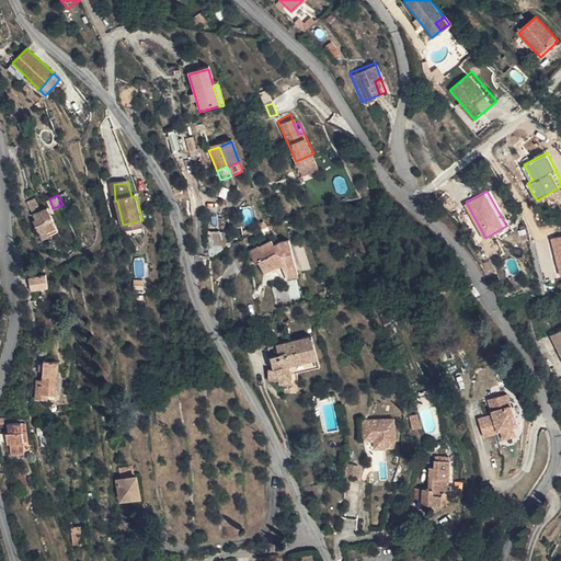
[(42,209),(36,197),(29,201),(36,219),(35,220),(42,235),(44,232),(46,237),(58,231),(52,217),(49,218),(45,208),(42,209)]
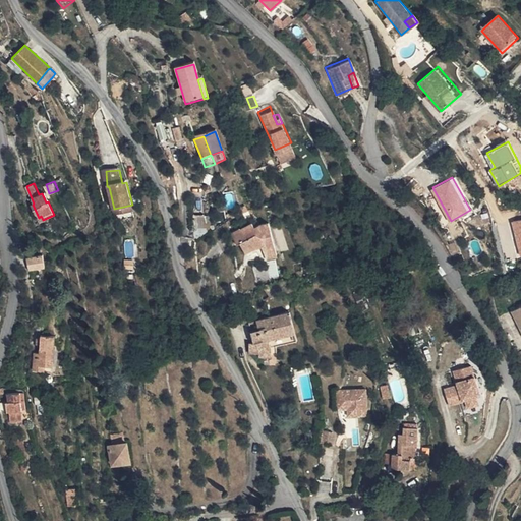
[(47,191),(42,193),(46,203),(48,201),(51,200),(47,191)]
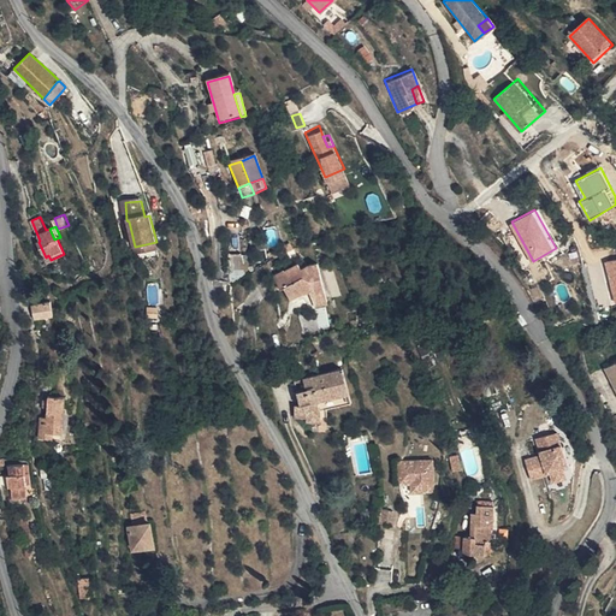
[(158,249),(157,242),(135,247),(136,254),(158,249)]
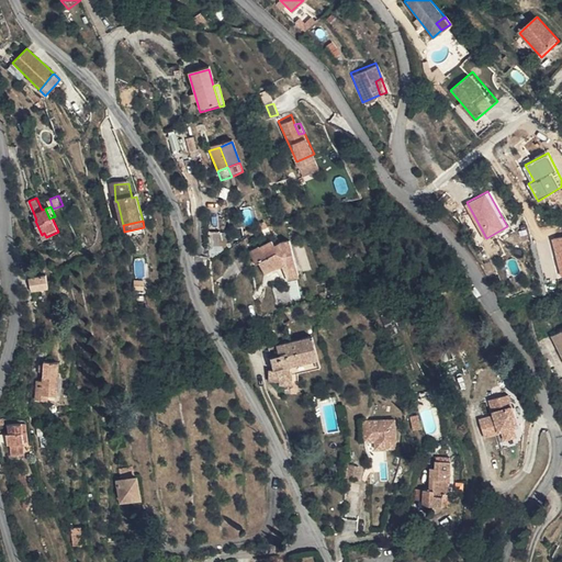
[(295,233),(279,237),(276,233),(250,248),(257,257),(265,253),(266,261),(289,257),(289,261),(300,259),(295,233)]
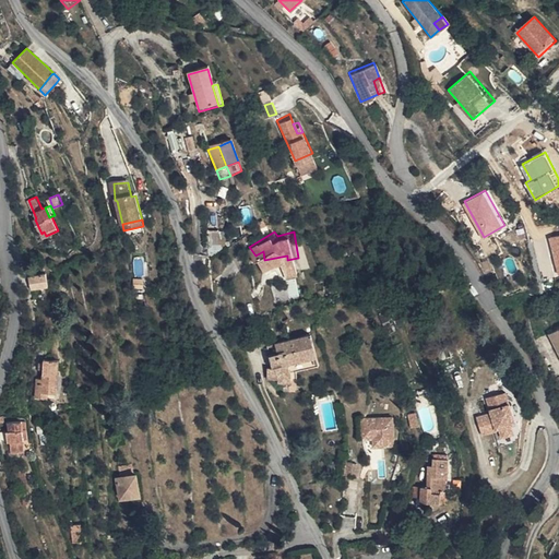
[(48,280),(31,281),(33,292),(49,290),(48,280)]
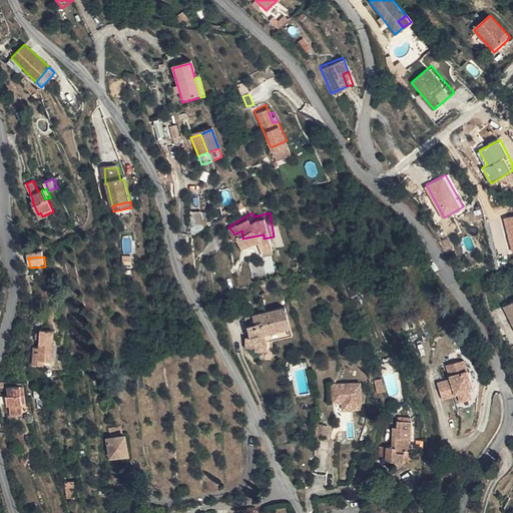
[(512,323),(512,298),(503,303),(512,323)]
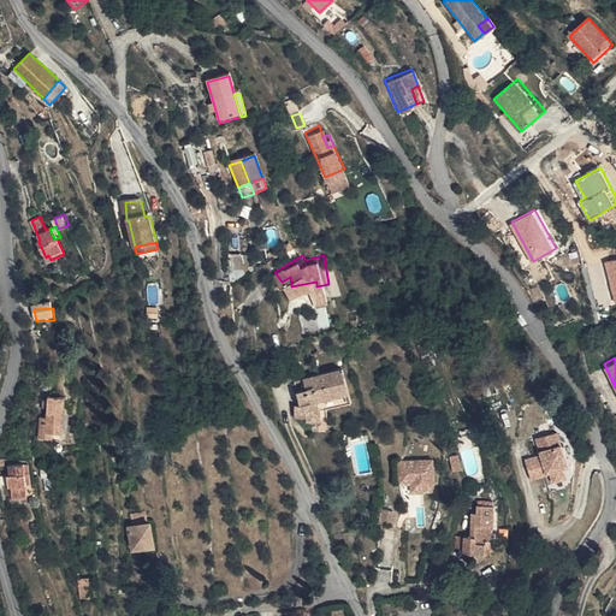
[(471,365),(473,371),(481,368),(479,361),(471,365)]
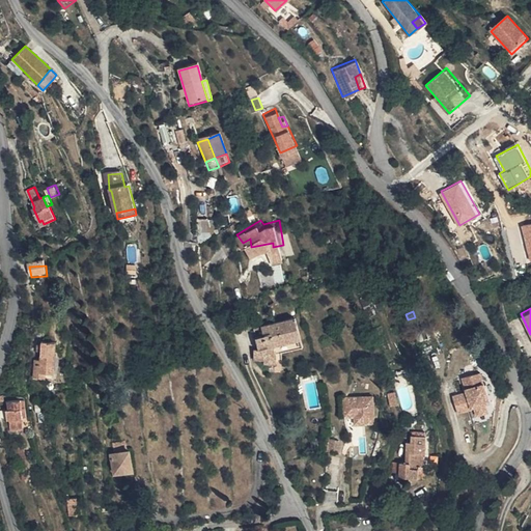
[(291,312),(276,317),(283,337),(298,333),(291,312)]
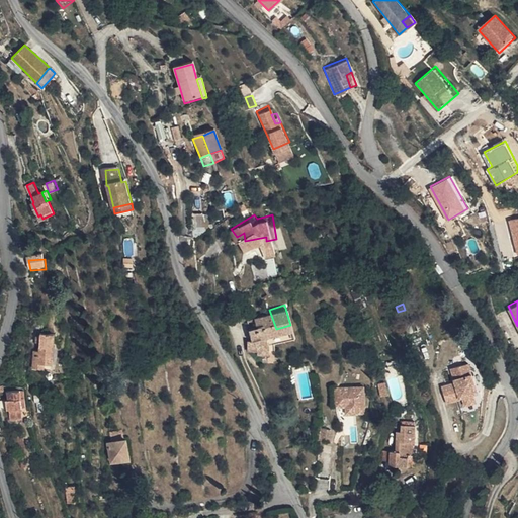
[(268,340),(267,332),(276,329),(269,310),(244,318),(249,336),(245,336),(246,346),(257,345),(257,350),(269,349),(268,340)]
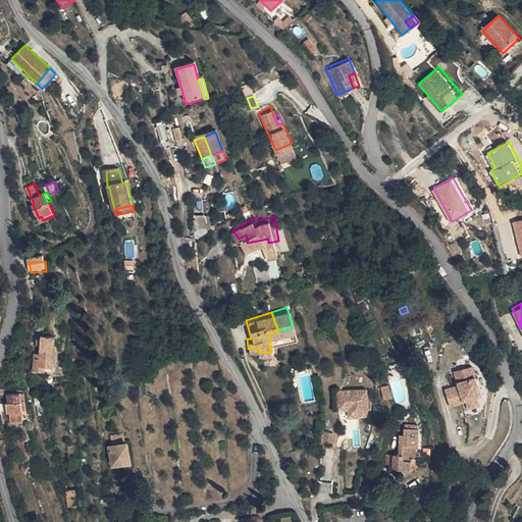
[(415,327),(408,312),(401,314),(408,330),(415,327)]
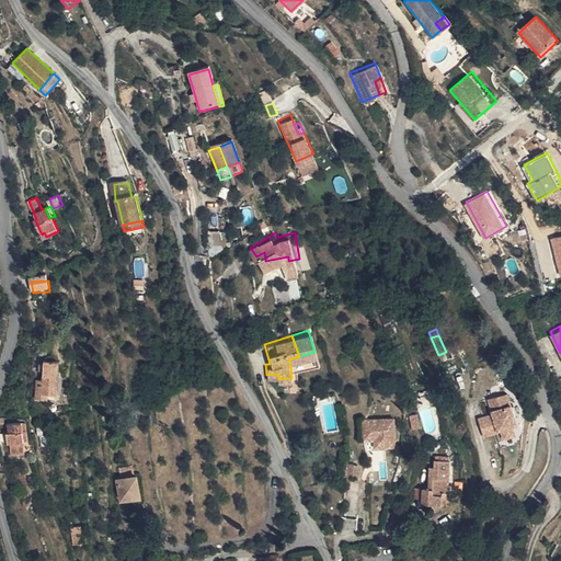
[(55,392),(56,358),(41,358),(39,377),(33,377),(33,397),(46,398),(46,391),(55,392)]
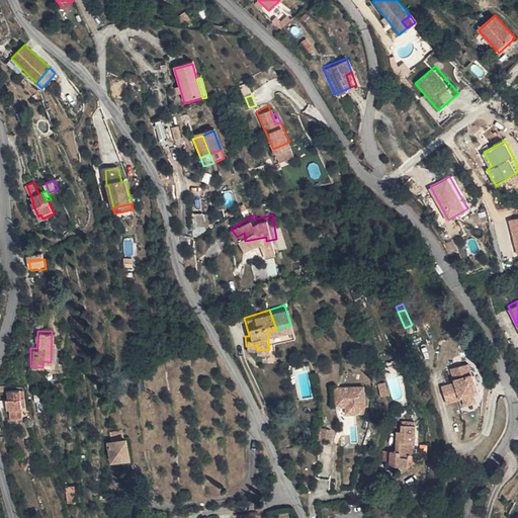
[(478,394),(471,364),(453,368),(456,380),(458,379),(458,382),(456,382),(442,386),(446,403),(460,400),(459,398),(461,398),(464,407),(476,405),(473,396),(478,394)]
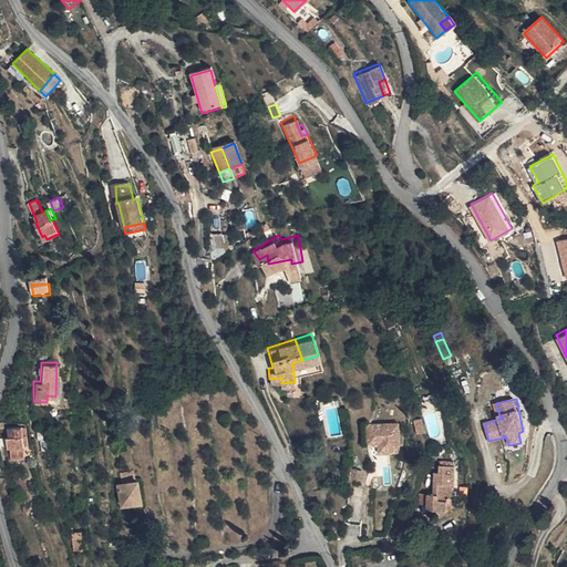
[(14,422),(14,431),(9,431),(9,442),(13,442),(12,453),(26,453),(24,423),(14,422)]
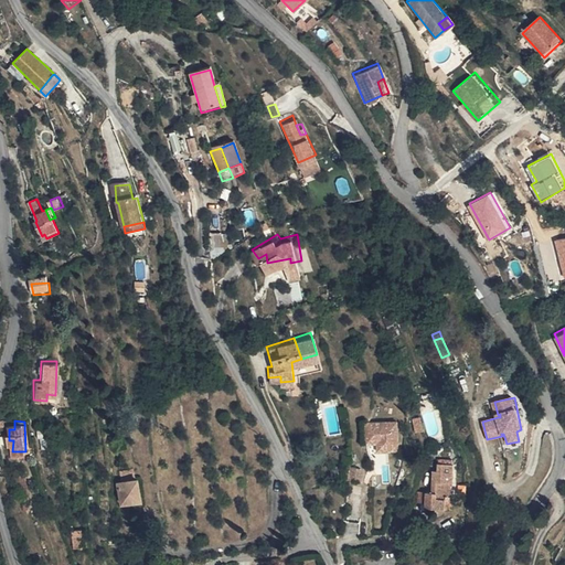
[(363,423),(363,444),(375,444),(397,443),(396,422),(363,423)]
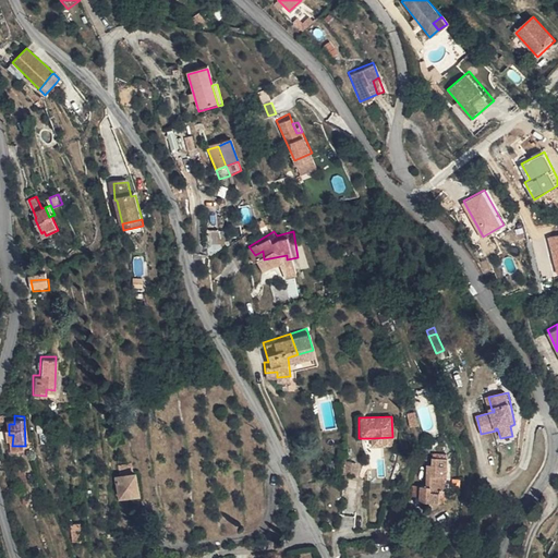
[(416,432),(413,421),(407,423),(409,434),(416,432)]
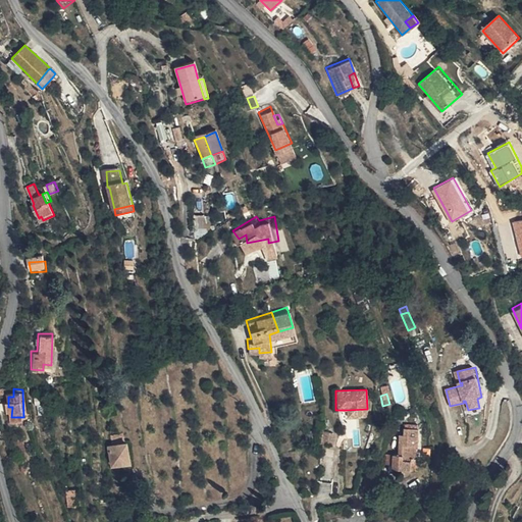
[(108,444),(116,441),(122,441),(120,429),(106,431),(108,444)]
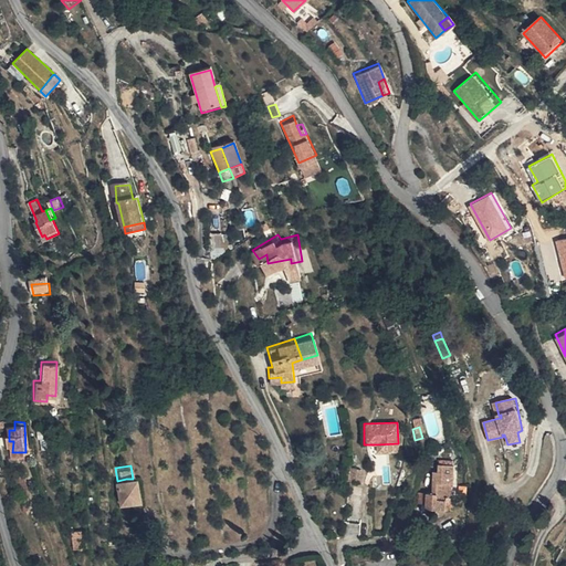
[(431,495),(427,495),(426,506),(426,514),(437,514),(438,500),(443,500),(443,484),(448,484),(448,467),(436,467),(437,474),(432,474),(431,495)]
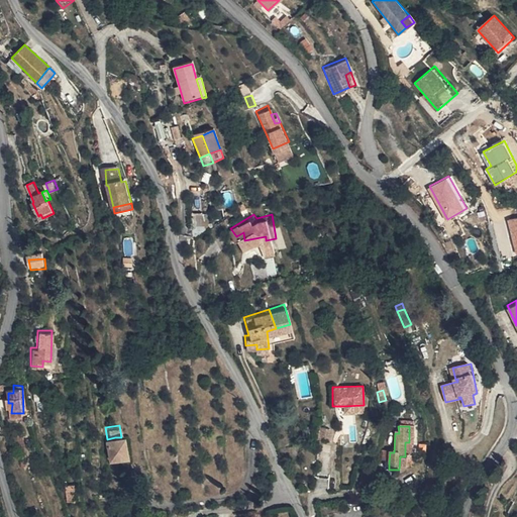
[(327,441),(329,428),(319,427),(317,440),(327,441)]
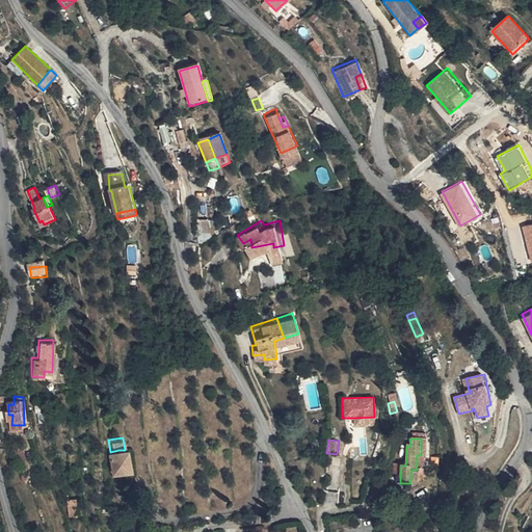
[(129,449),(125,450),(118,450),(123,470),(132,469),(129,449)]
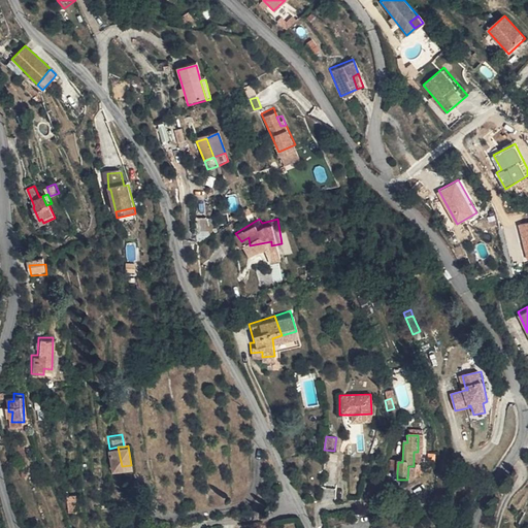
[(122,466),(118,447),(109,449),(112,467),(122,466)]
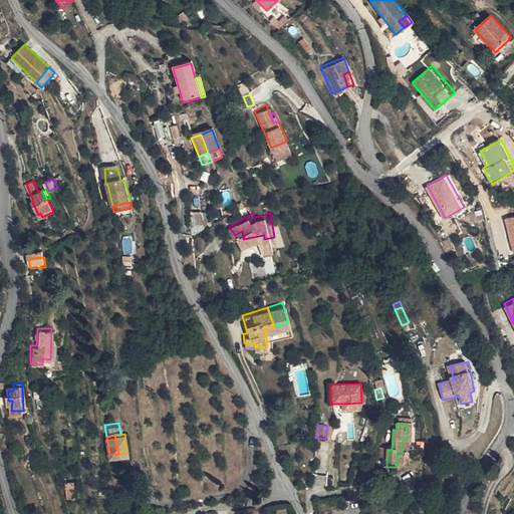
[(388,450),(378,450),(378,460),(387,460),(388,450)]
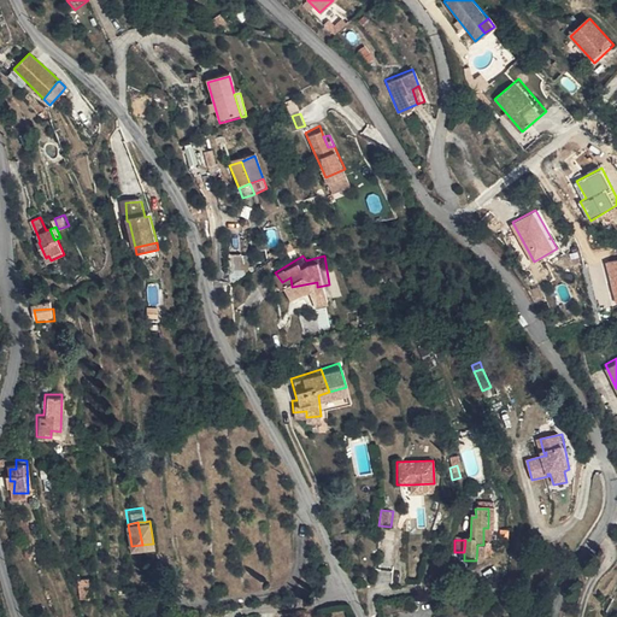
[(483,545),(477,545),(476,560),(491,562),(491,546),(483,545)]
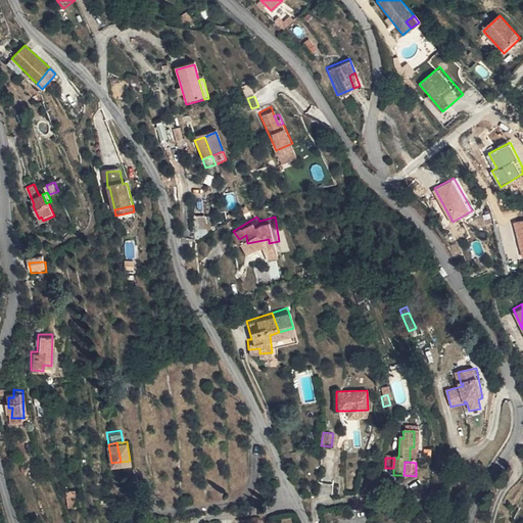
[(78,488),(67,490),(69,507),(80,505),(78,488)]
